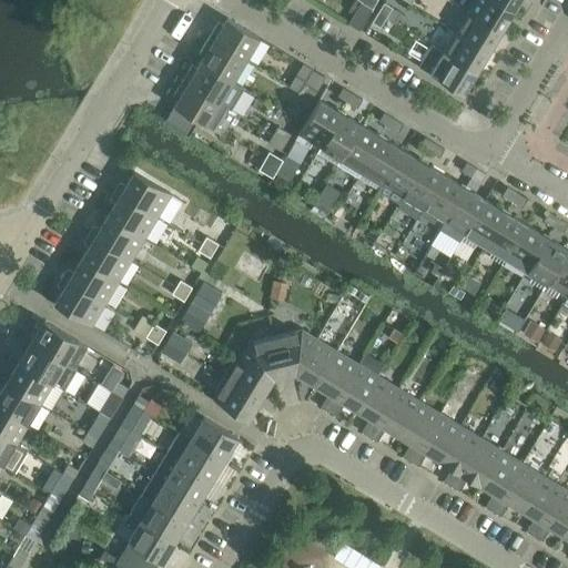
[(377,0),(357,0),(361,2),(373,9),(377,0)]
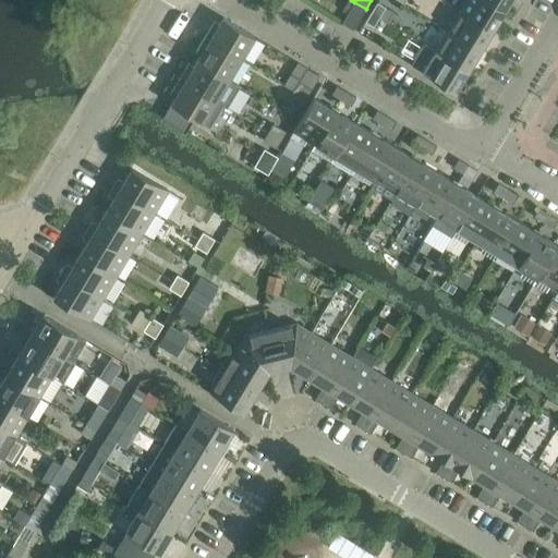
[(505,10),(487,0),(464,0),(459,10),(493,31),(505,10)]
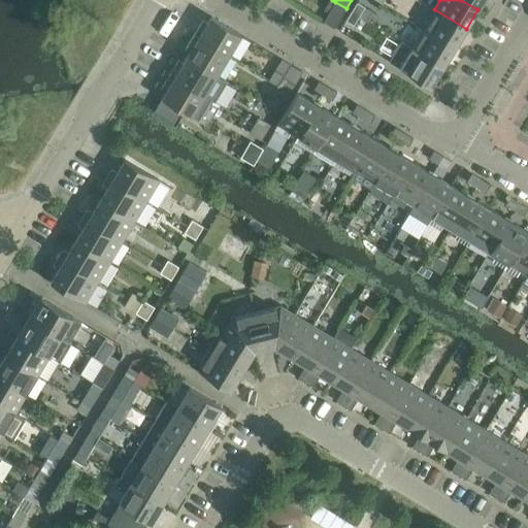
[(483,0),(461,0),(477,9),(483,0)]
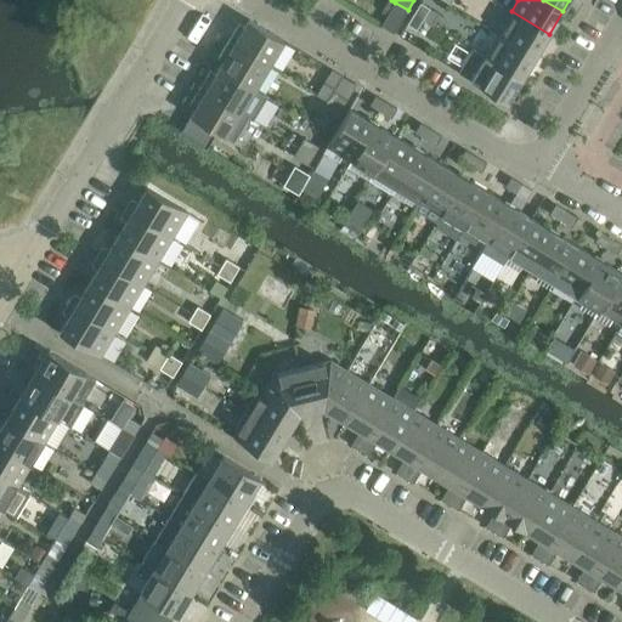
[(382,26),(394,33),(408,10),(395,3),(382,26)]
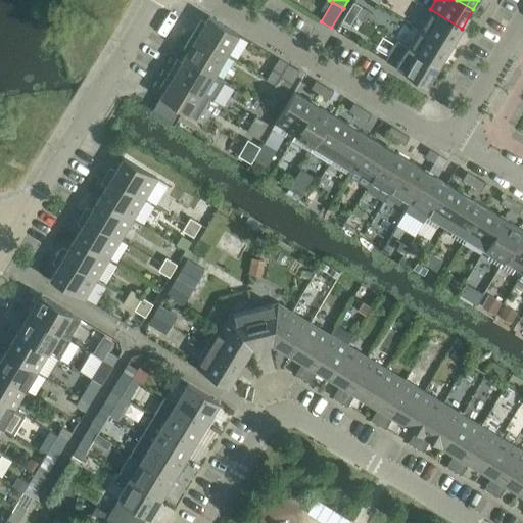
[(362,7),(353,2),(348,11),(357,16),(362,7)]
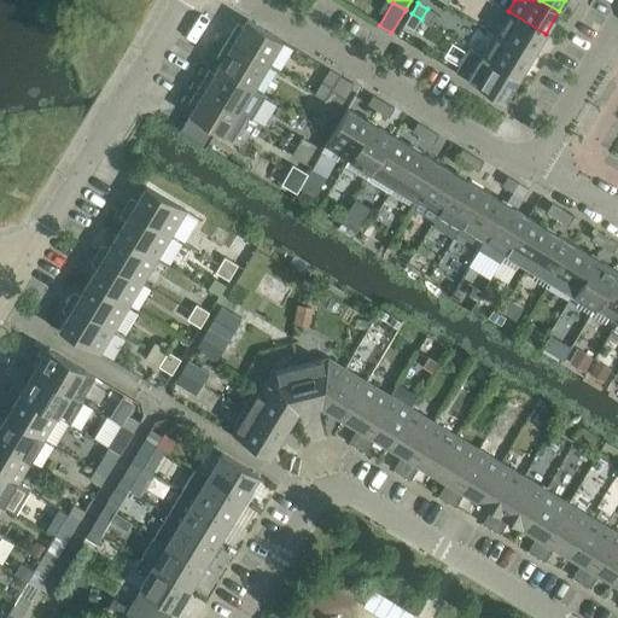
[(427,9),(421,19),(432,25),(438,15),(427,9)]
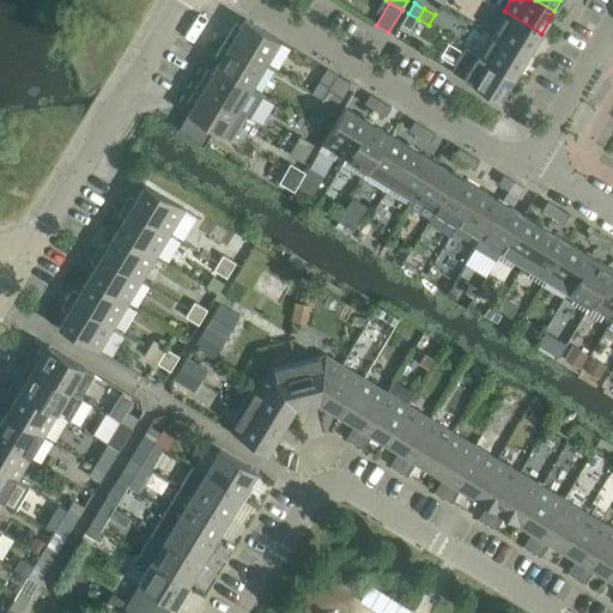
[(541,34),(504,11),(491,34),(528,55),(541,34)]
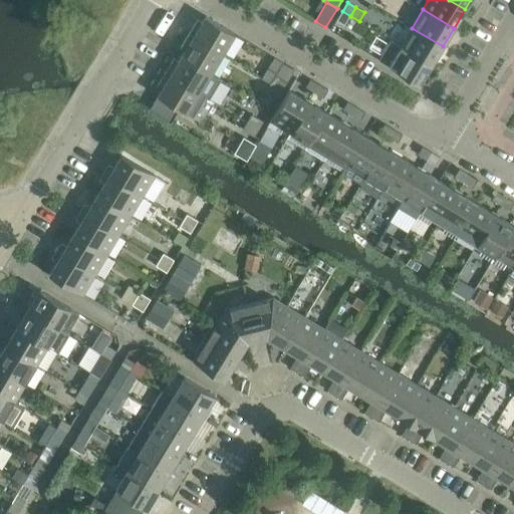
[(336,20),(344,25),(350,16),(342,11),(336,20)]
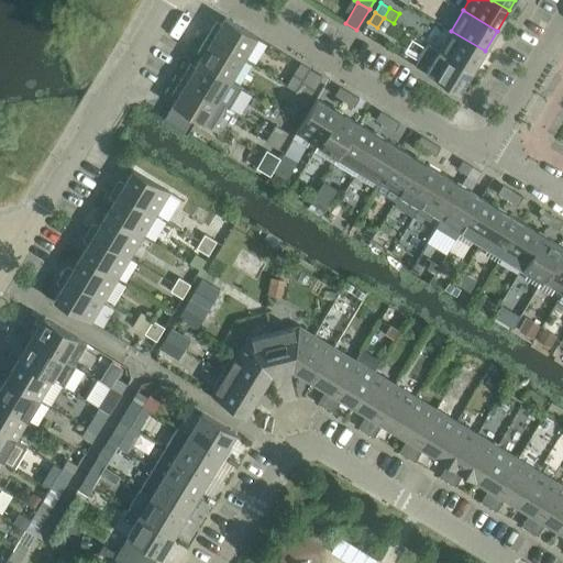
[(257,36),(225,18),(221,24),(217,22),(207,36),(244,58),(257,36)]
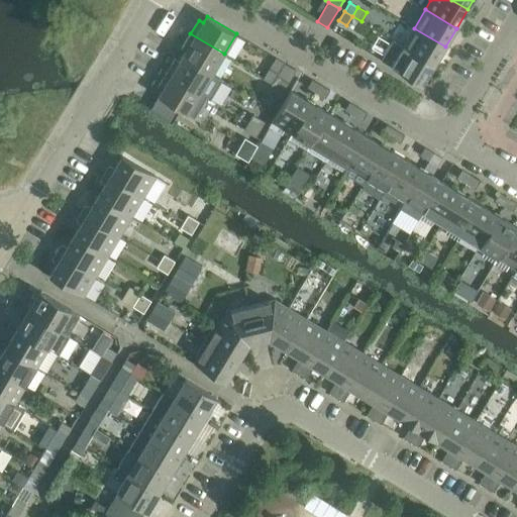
[(403,46),(434,66),(445,46),(414,28),(403,46)]
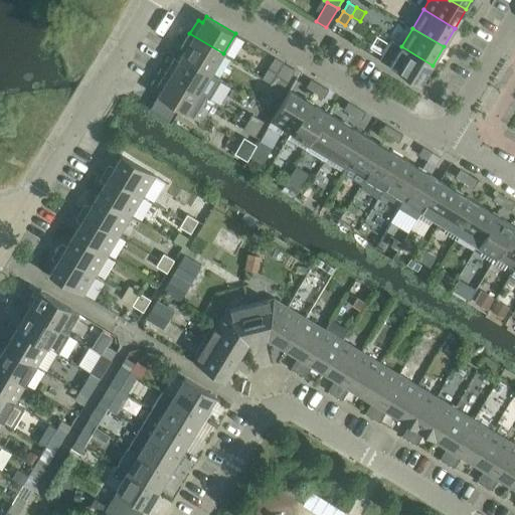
[(181,47),(185,50),(182,56),(211,73),(223,53),(189,33),(181,47)]
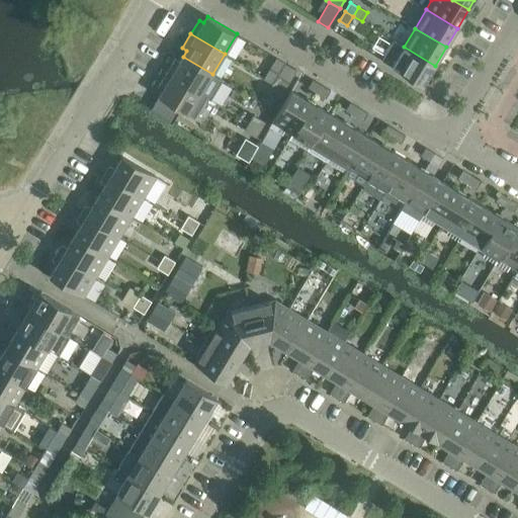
[(382,61),(423,85),(435,66),(404,47),(395,40),(382,61)]
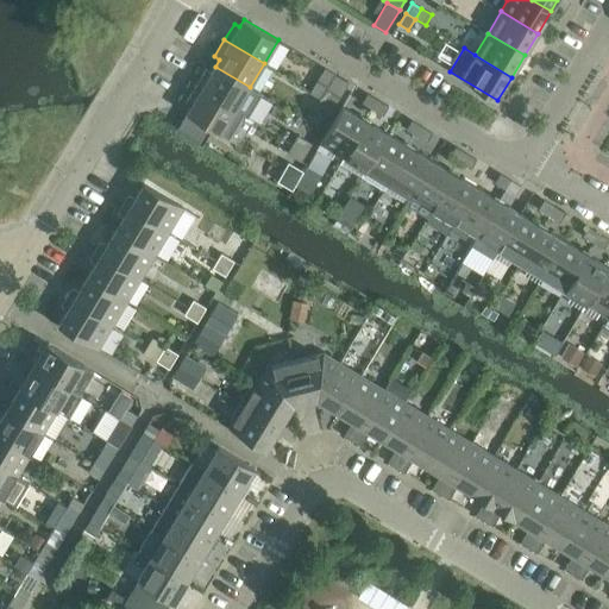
[(211,73),(206,70),(196,86),(236,111),(250,87),(215,67),(211,73)]
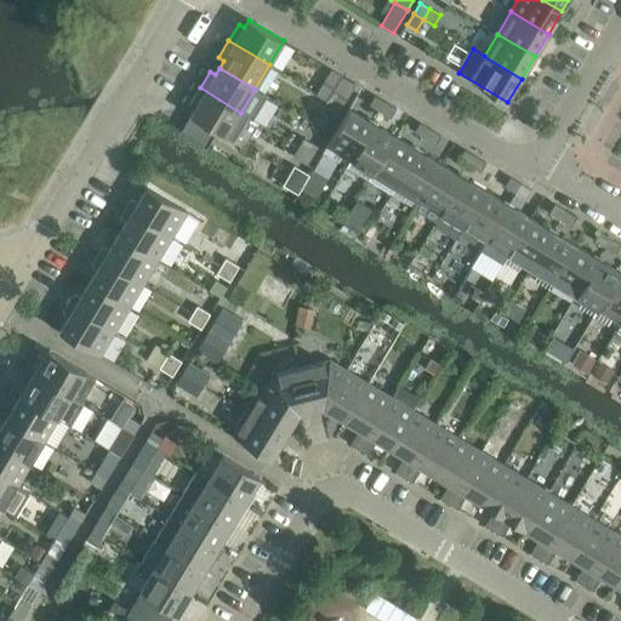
[(355,84),(332,70),(318,95),(326,100),(341,108),(355,84)]
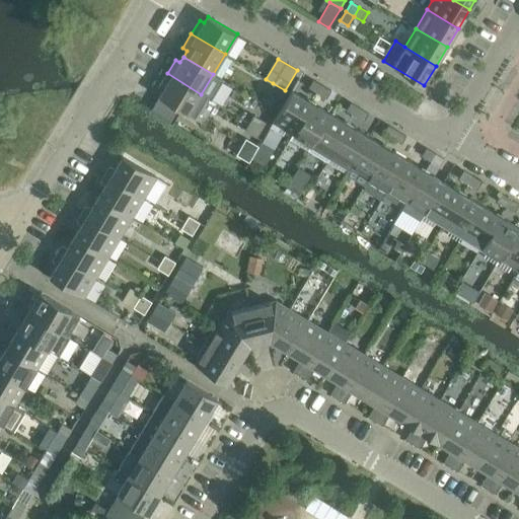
[(159,96),(189,115),(201,94),(167,73),(158,87),(162,90),(159,96)]
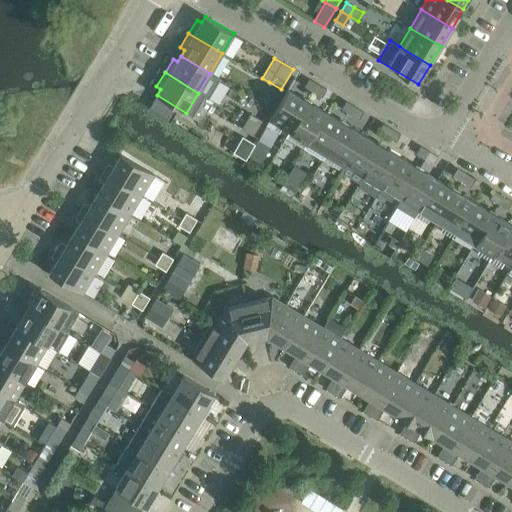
[(309,79),(305,87),(313,92),(318,84),(309,79)]
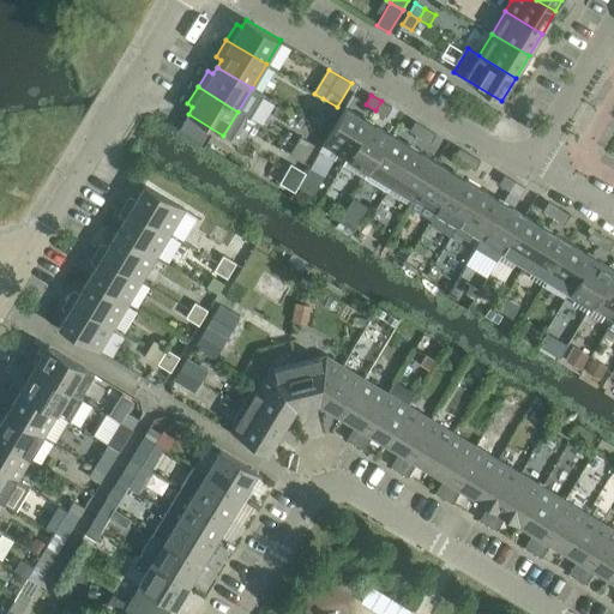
[(318,107),(332,116),(337,107),(323,98),(318,107)]
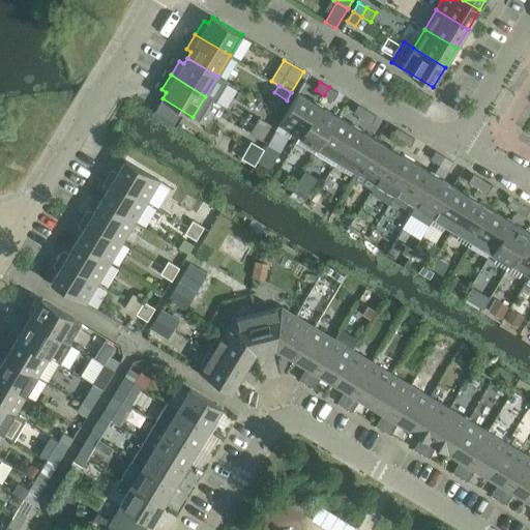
[(333,100),(339,93),(329,87),(324,95),(333,100)]
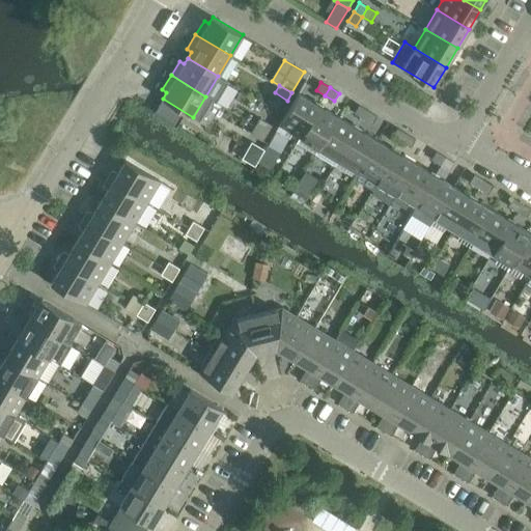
[(289,139),(294,133),(300,137),(318,105),(299,93),(276,131),(289,139)]
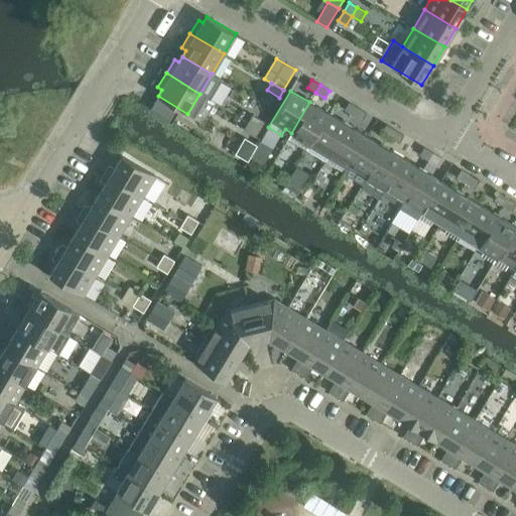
[(291,133),(288,139),(306,150),(329,114),(309,102),(291,133)]
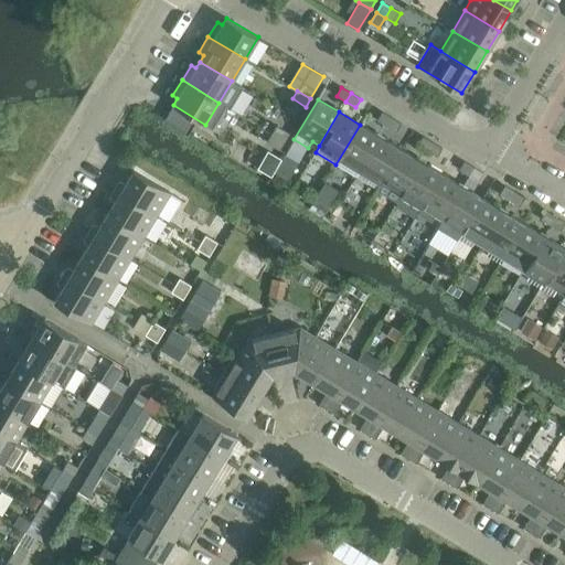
[(382,112),(377,120),(386,126),(392,118),(382,112)]
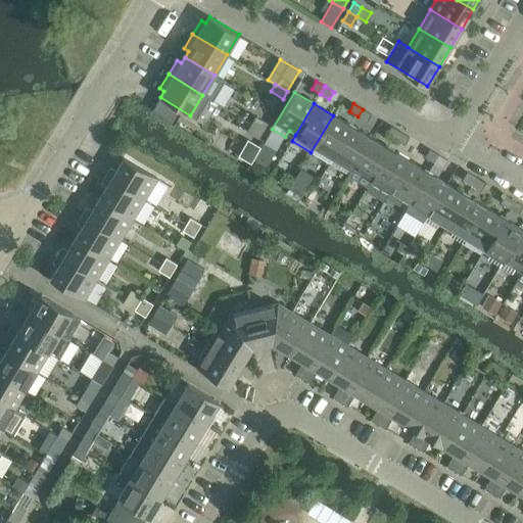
[(367,123),(372,114),(363,109),(358,116),(367,123)]
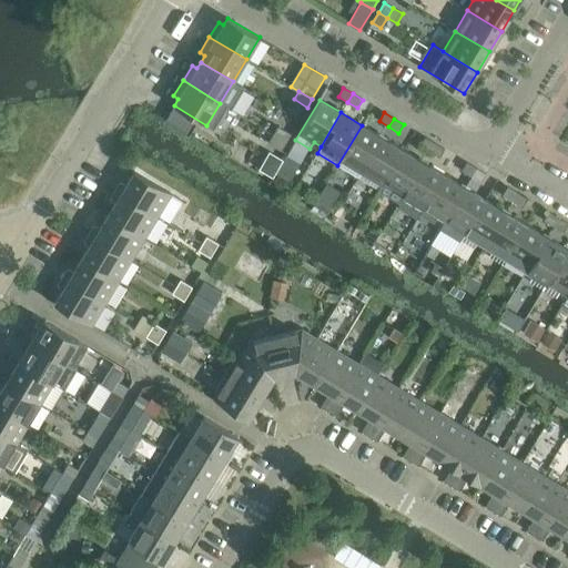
[(362,125),(337,165),(358,178),(382,138),(362,125)]
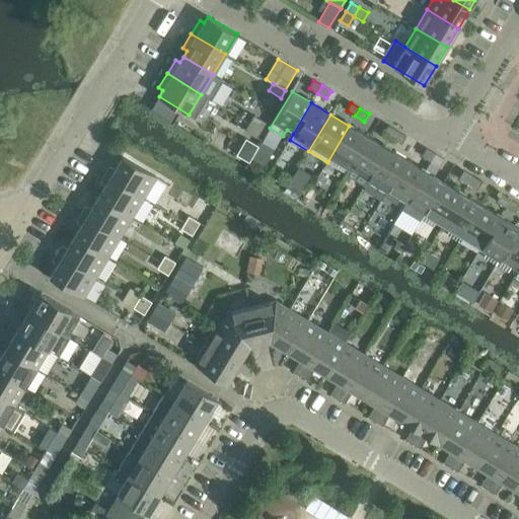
[(266,124),(253,117),(249,124),(262,131),(266,124)]
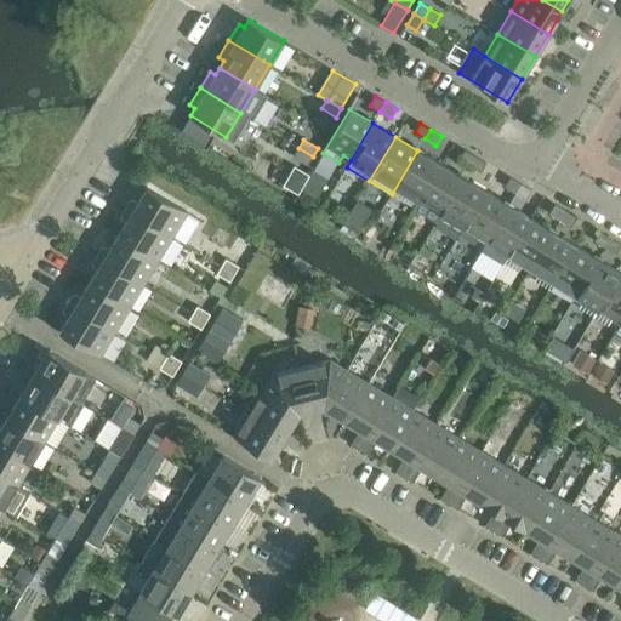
[(294,157),(307,165),(313,157),(298,148),(294,157)]
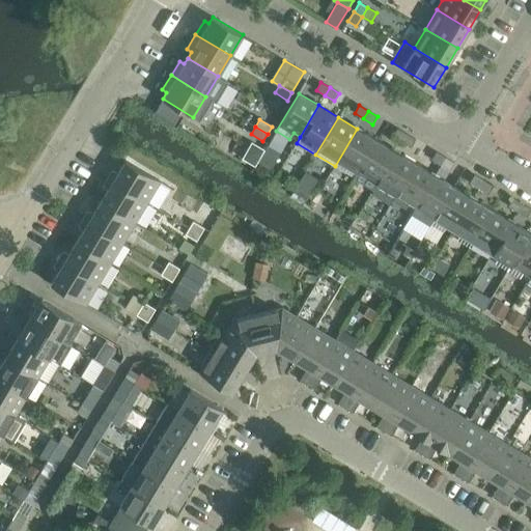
[(357,129),(335,166),(354,177),(376,140),(357,129)]
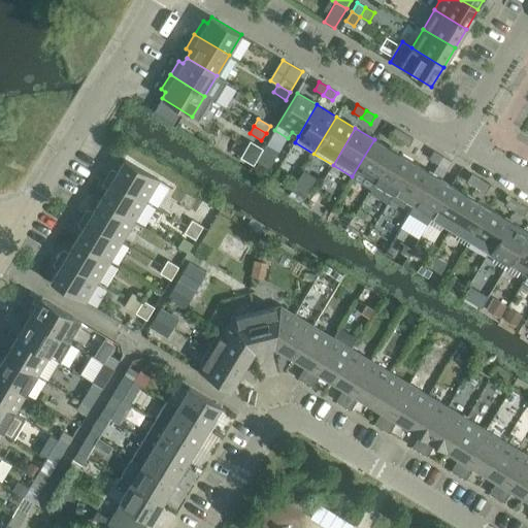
[(395,128),(391,135),(399,140),(403,133),(395,128)]
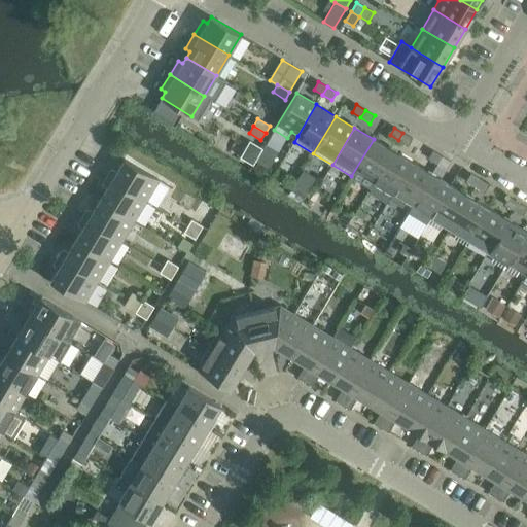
[(408,146),(413,138),(402,133),(398,140),(408,146)]
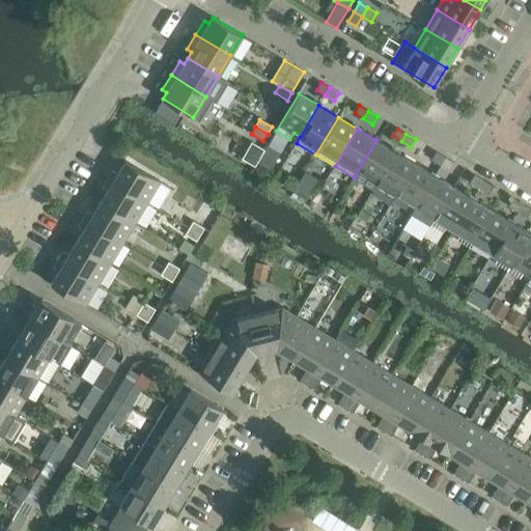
[(376,140),(354,177),(373,189),(395,151),(376,140)]
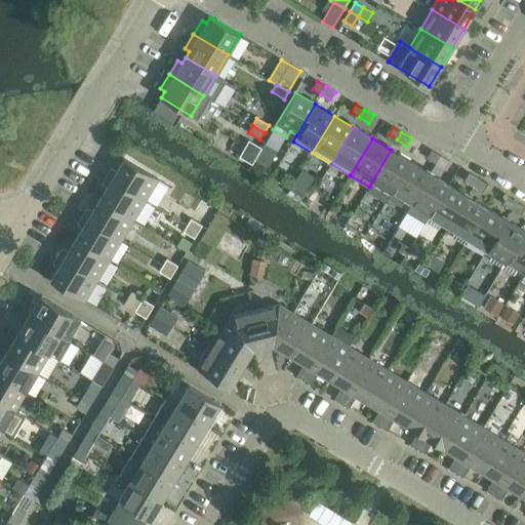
[(265,144),(255,160),(268,167),(277,151),(265,144)]
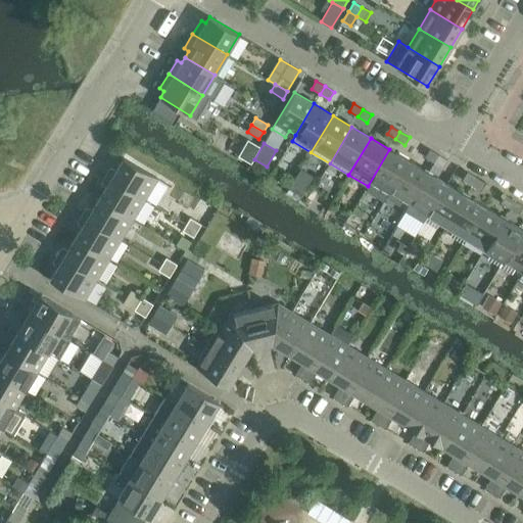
[(389,149),(368,186),(386,198),(409,160),(389,149)]
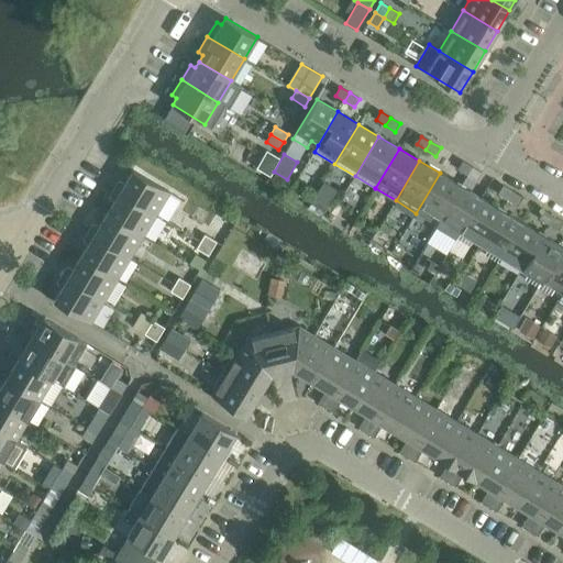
[(462,161),(457,169),(466,175),(472,167),(462,161)]
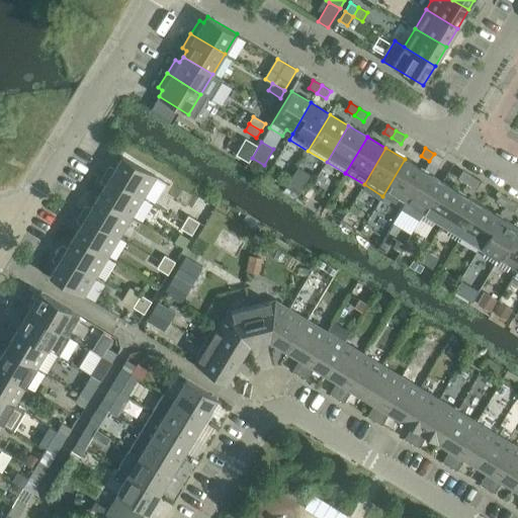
[(439,167),(443,159),(434,154),(429,161),(439,167)]
